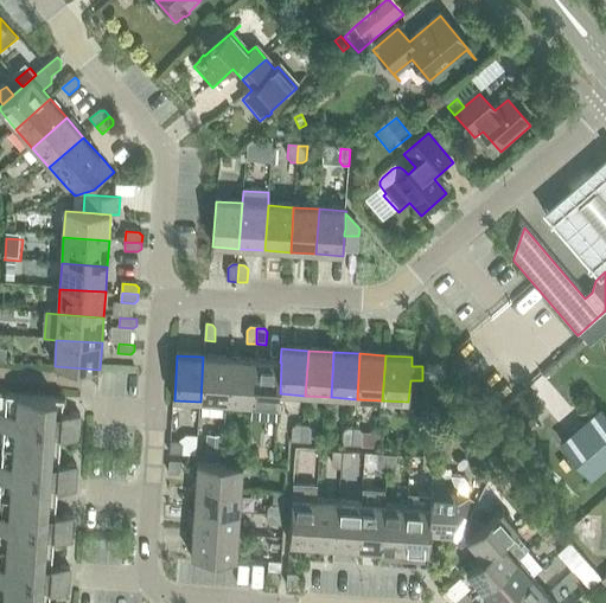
[(203,357),(201,402),(211,403),(211,415),(224,416),(225,404),(228,359),(203,357)]
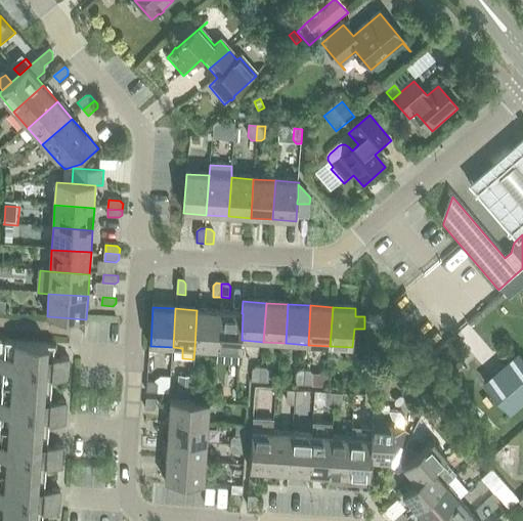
[(219,311),(197,310),(194,349),(216,350),(219,311)]
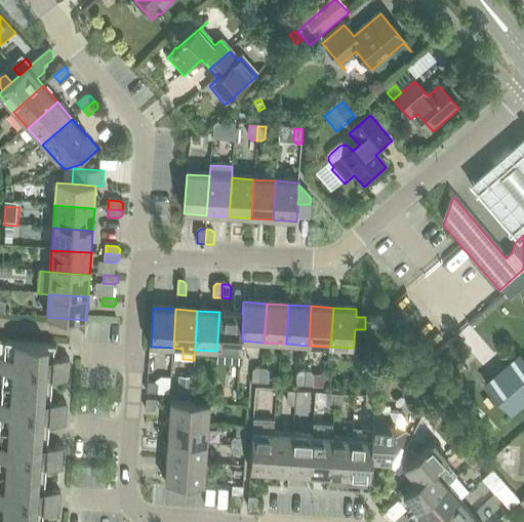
[(242,314),(219,312),(216,351),(241,353),(242,340),(243,314),(242,314)]
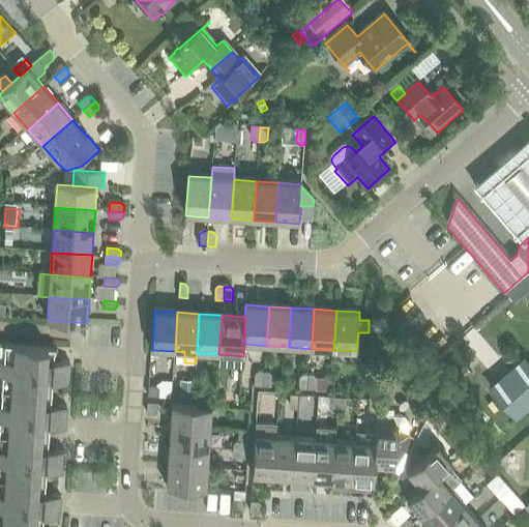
[(0,361),(0,369),(29,372),(31,348),(6,347),(5,362),(0,361)]
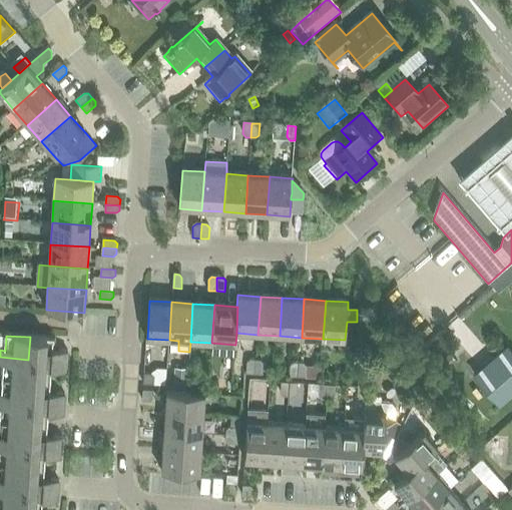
[(30,337),(28,360),(68,363),(68,353),(54,352),(55,339),(30,337)]
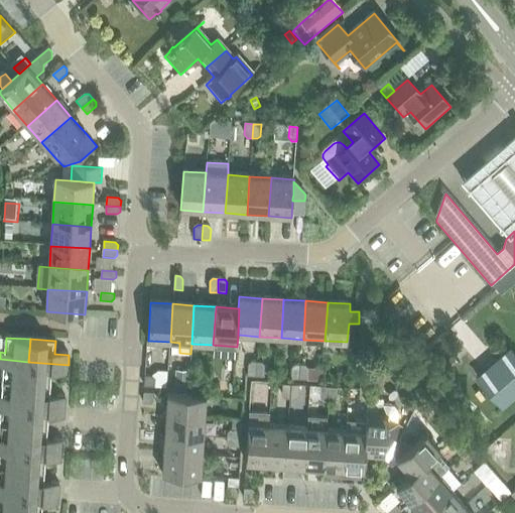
[(514,349),(482,377),(508,407),(514,400),(514,349)]
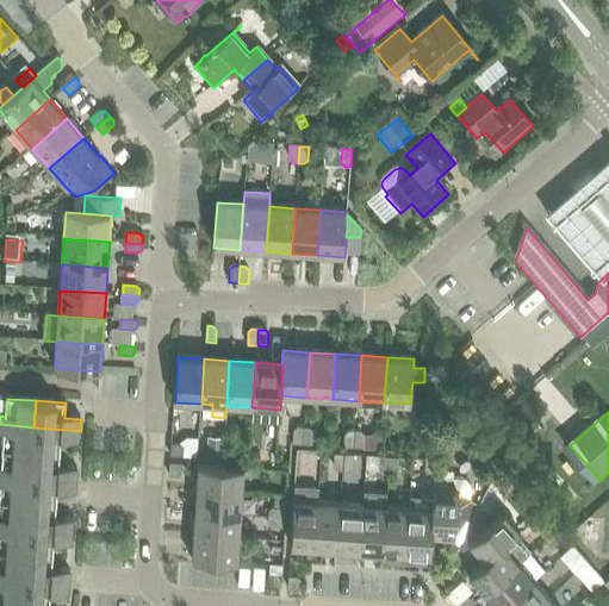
[(0,433),(5,433),(4,451),(32,454),(33,428),(0,424),(0,433)]
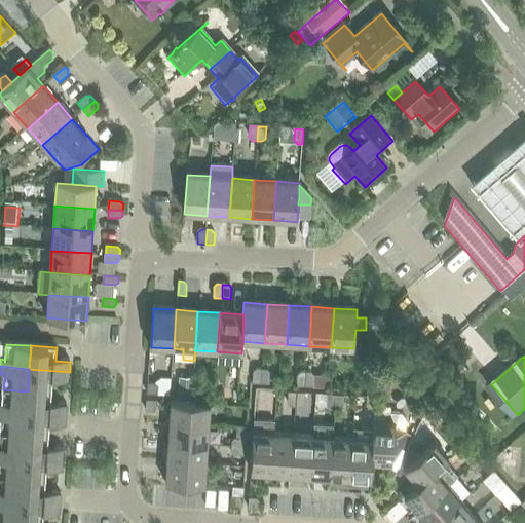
[(29,369),(28,391),(52,393),(53,381),(69,382),(70,372),(29,369)]
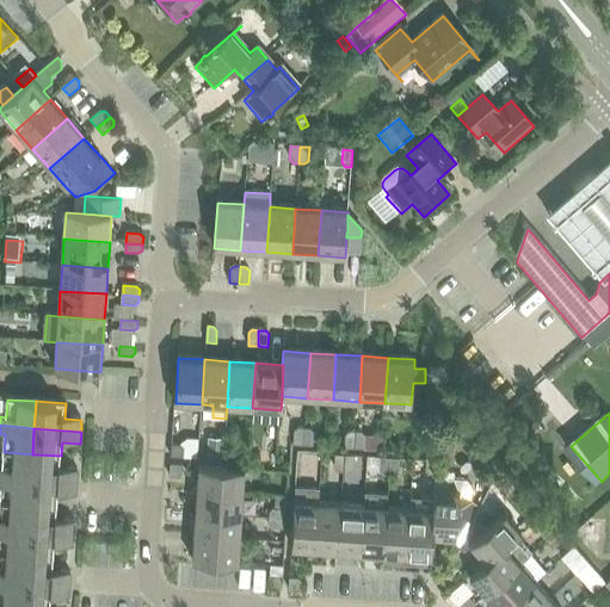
[(294,445),(303,446),(305,429),(299,429),(295,432),(294,445)]
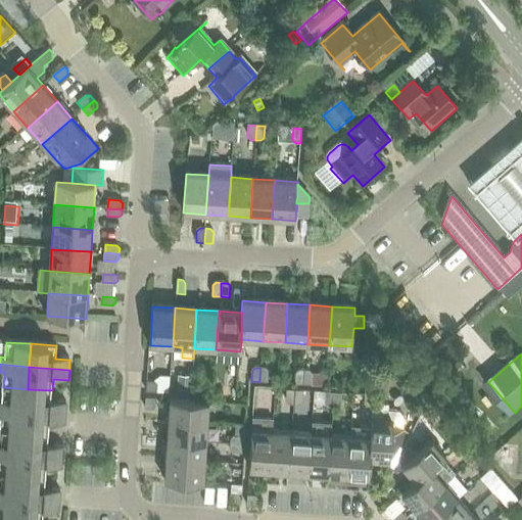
[(261,368),(259,382),(269,382),(269,371),(266,368),(261,368)]
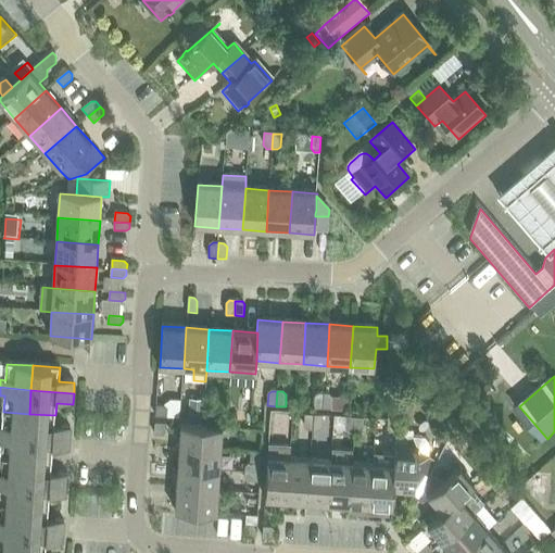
[(314,409),(323,409),(324,394),(318,393),(315,397),(314,409)]
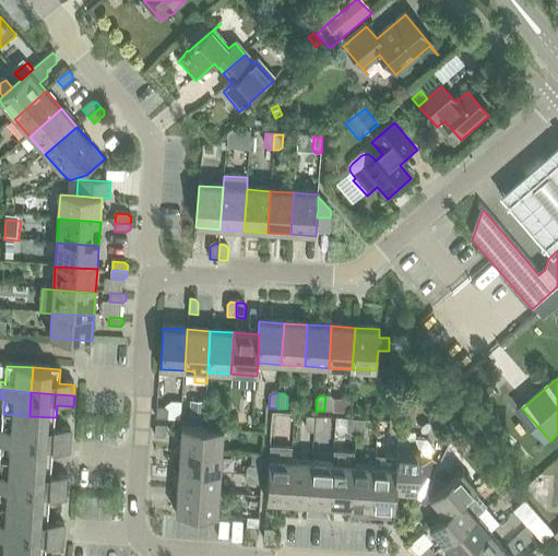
[(325,397),(324,411),(334,411),(334,400),(331,397),(325,397)]
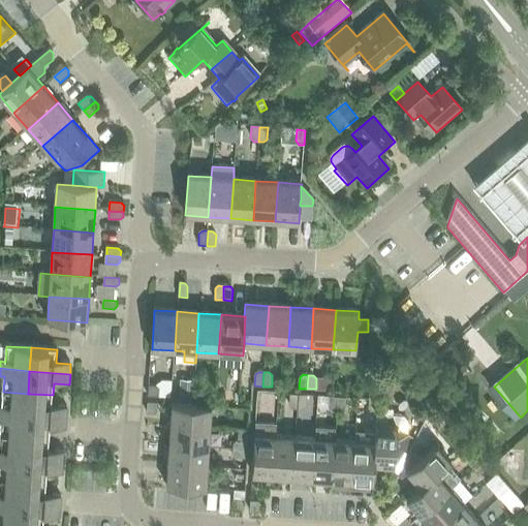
[(317,379),(316,392),(330,392),(331,380),(317,379)]
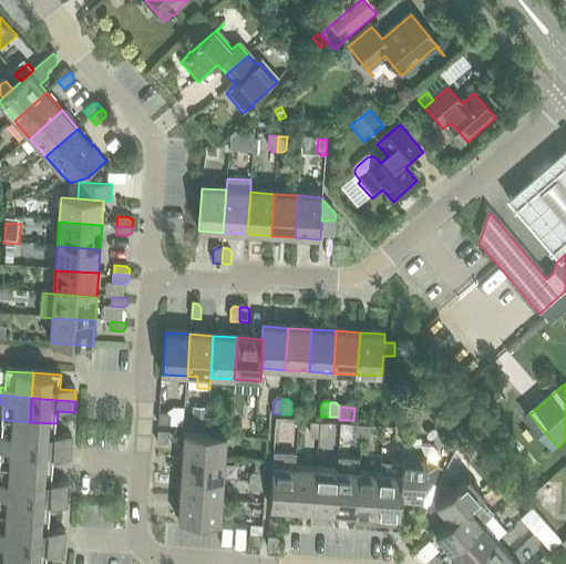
[(194,412),(193,434),(207,436),(208,412),(194,412)]
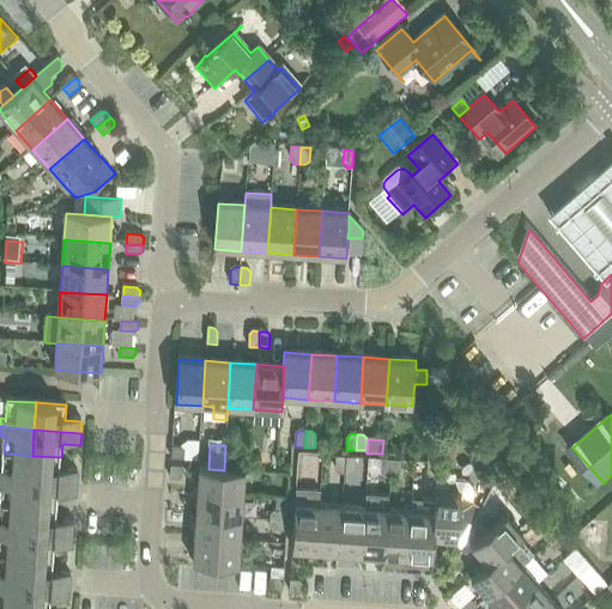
[(173,446),(173,460),(185,460),(186,451),(182,446),(173,446)]
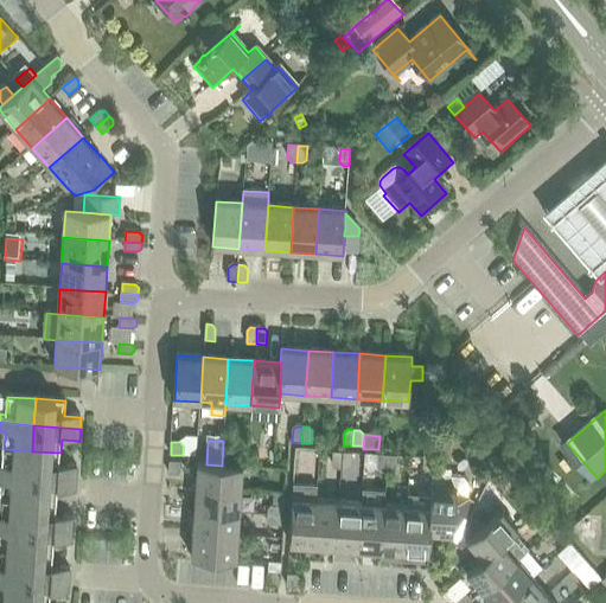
[(0,466),(0,474),(30,476),(32,451),(4,449),(1,466),(0,466)]
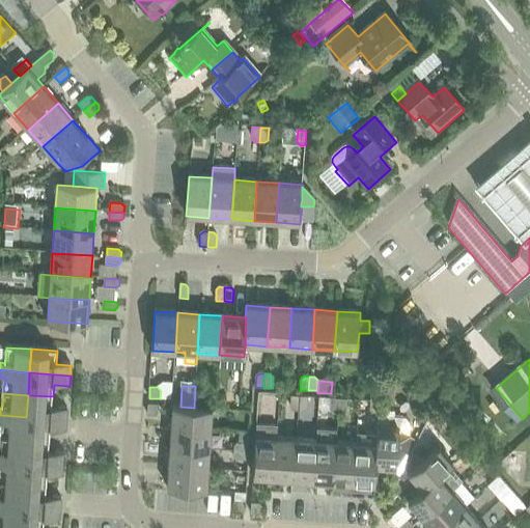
[(28,395),(26,417),(66,420),(67,410),(52,409),(53,396),(28,395)]
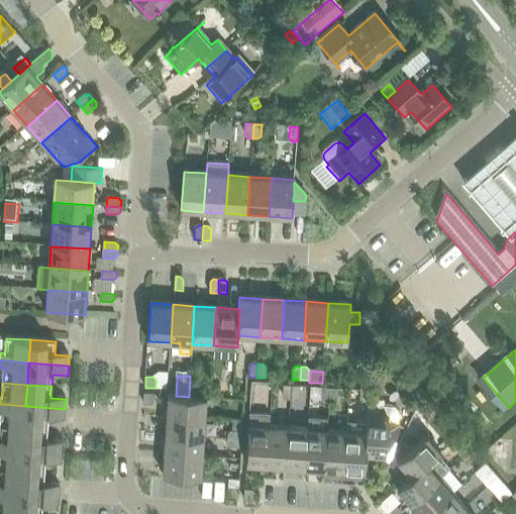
[(287,400),(291,400),(292,386),(284,386),(284,397),(287,400)]
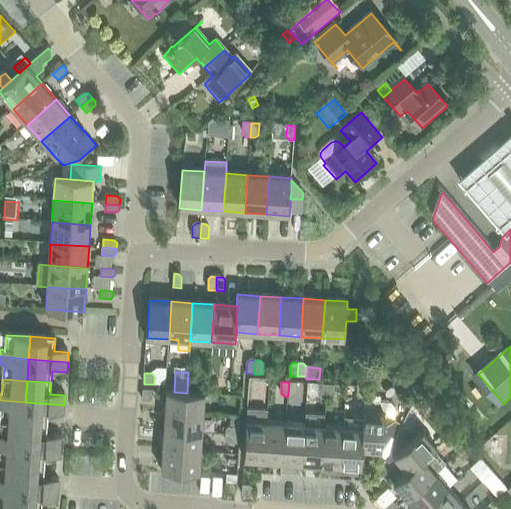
[(289,382),(288,396),(294,397),(297,394),(297,383),(289,382)]
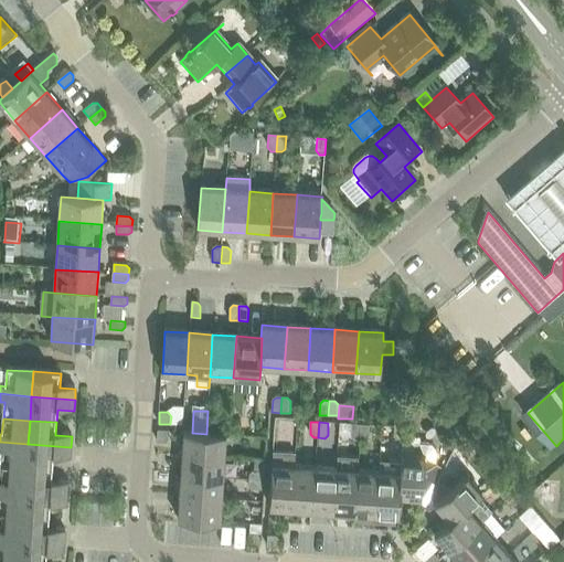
[(354,441),(360,441),(361,425),(352,424),(352,436),(354,441)]
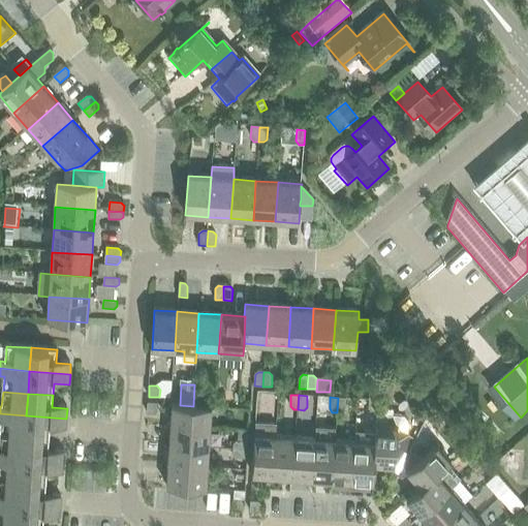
[(370,397),(369,408),(372,411),(377,412),(378,398),(370,397)]
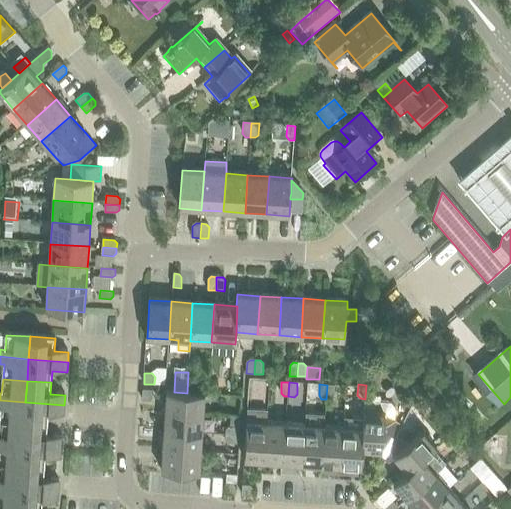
[(212,385),(212,394),(224,395),(224,386),(212,385)]
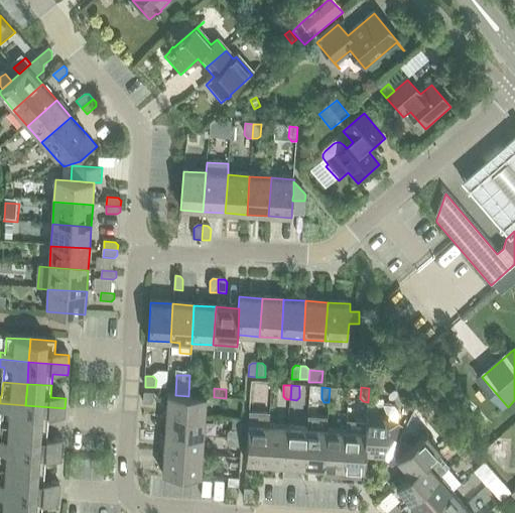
[(330,388),(329,402),(335,402),(338,400),(339,388),(330,388)]
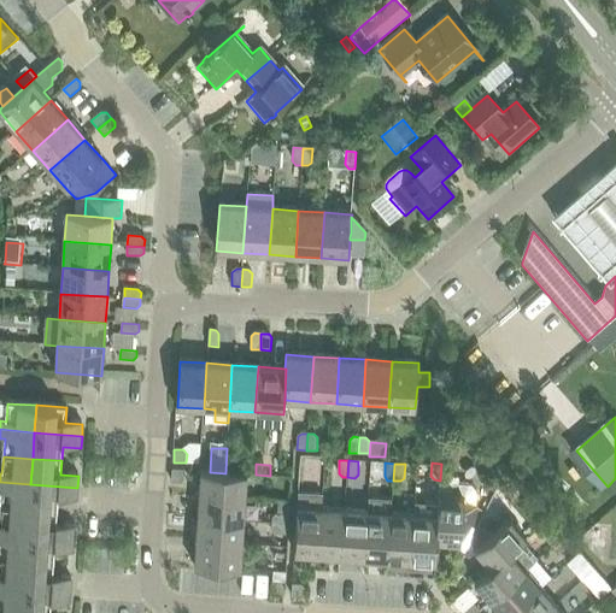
[(172,470),(171,482),(181,483),(185,479),(185,470),(172,470)]
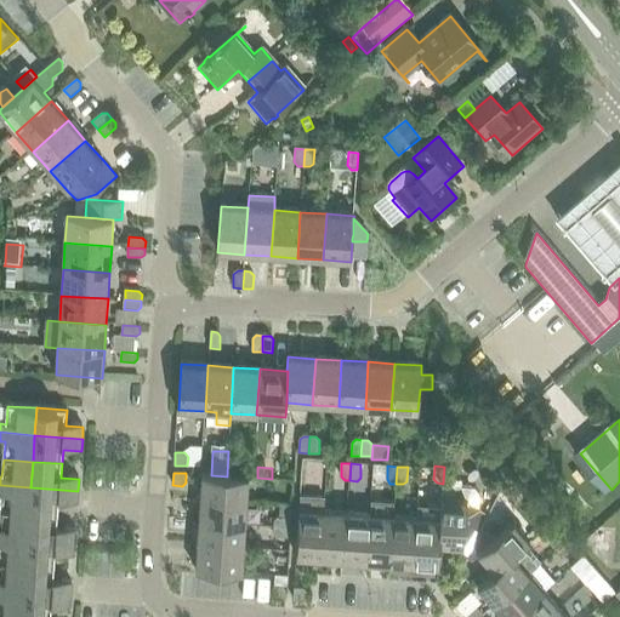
[(203,474),(202,500),(246,502),(249,478),(227,476),(211,475),(203,474)]
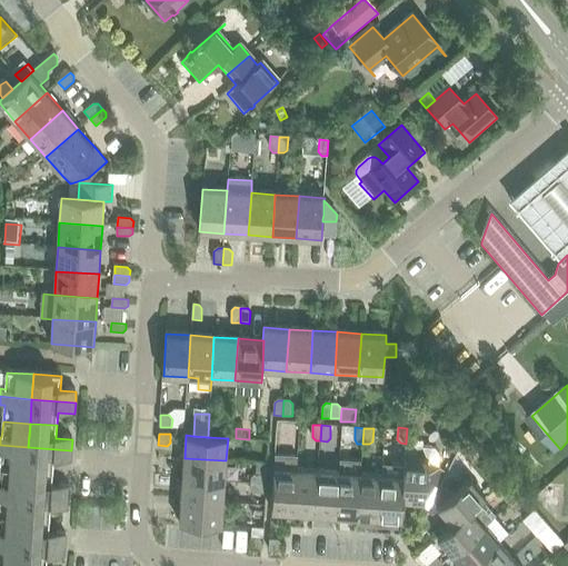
[(0,453),(0,459),(0,469),(27,472),(28,447),(0,445),(0,453)]
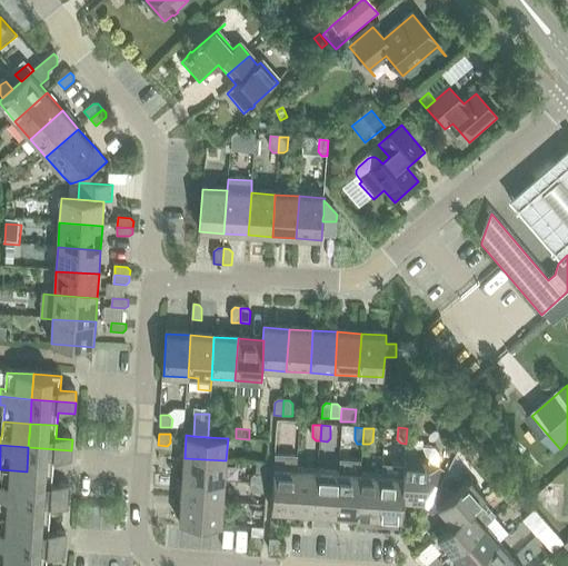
[(28,447),(27,472),(53,474),(55,460),(70,462),(71,450),(28,447)]
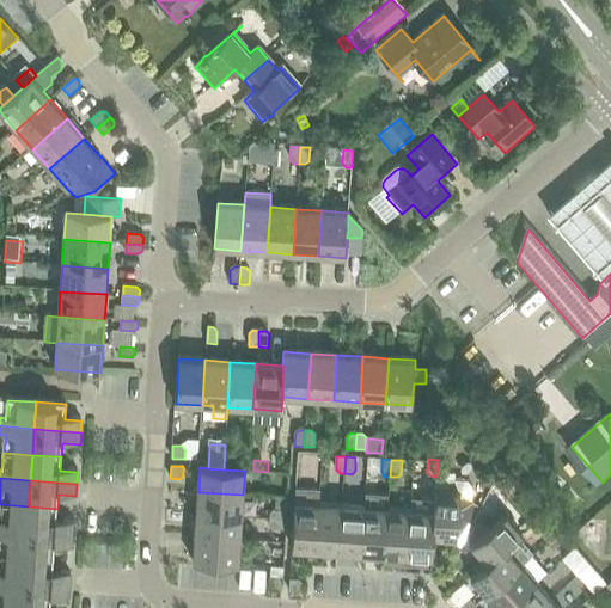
[(460,552),(474,524),(481,511),(474,507),(472,490),(468,484),(435,481),(434,513),(433,538),(456,539),(454,548),(460,552)]
